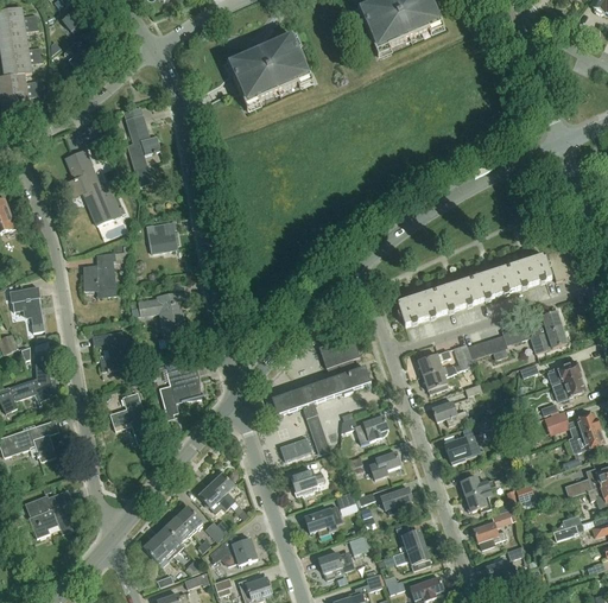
[(365,0),(358,4),(346,10),(352,23),(355,20),(371,54),(384,48),(382,44),(422,26),(423,30),(436,24),(424,0),(365,0)]
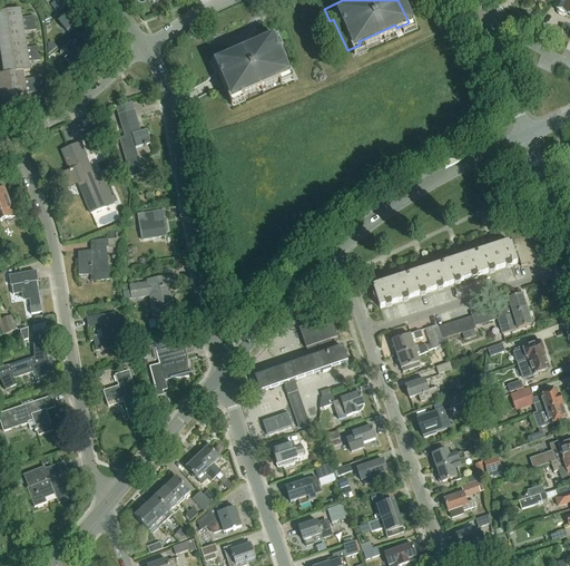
[(567,12),(568,11),(569,12),(569,0),(560,0),(557,6),(559,8),(560,9),(563,11),(564,11),(567,12)]
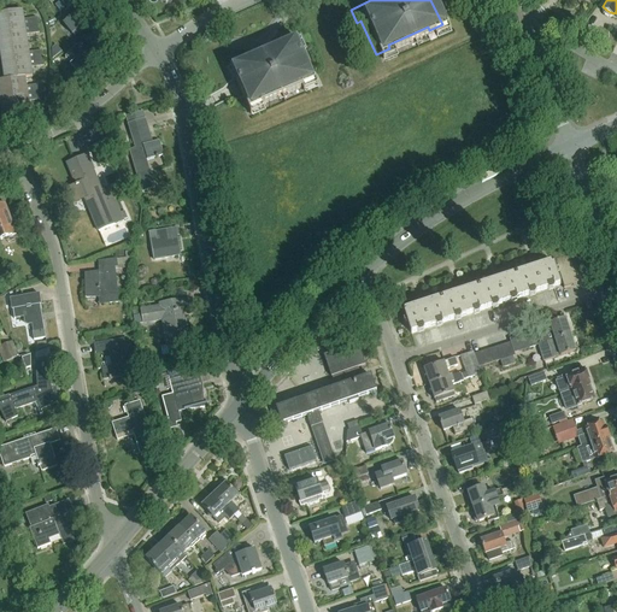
[(80,5),(64,18),(75,31),(80,27),(78,24),(88,16),(80,5)]
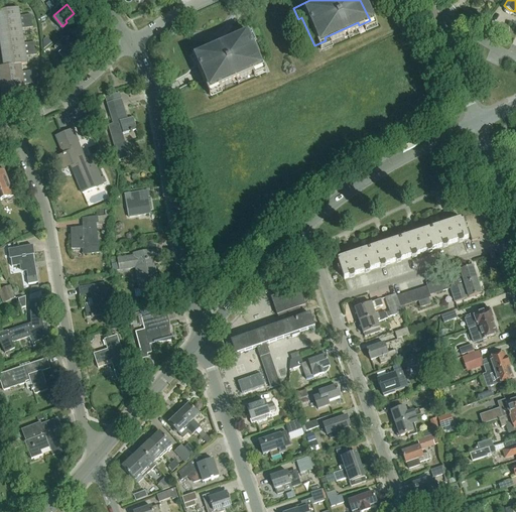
[(0,7),(0,36),(22,33),(18,5),(0,7)]
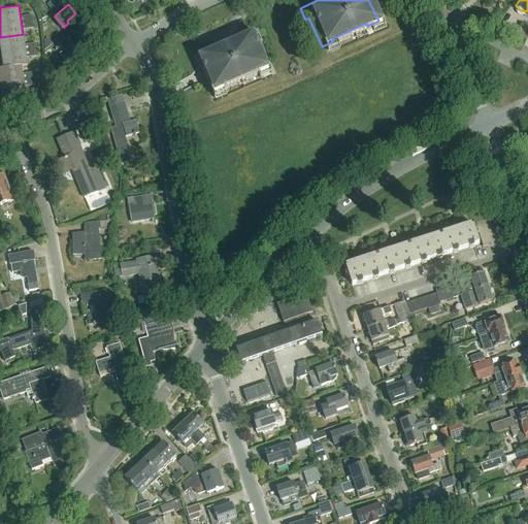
[(32,25),(31,11),(23,12),(25,26),(32,25)]
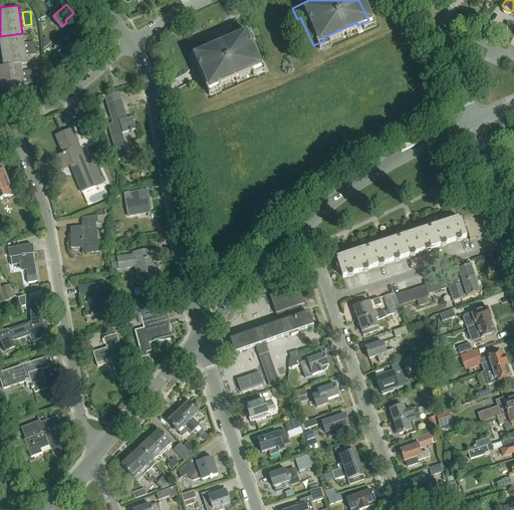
[(193,51),(193,52),(183,56),(188,67),(191,65),(204,93),(215,88),(214,85),(246,70),(248,73),(259,68),(246,40),(249,39),(244,28),(234,32),(193,51)]
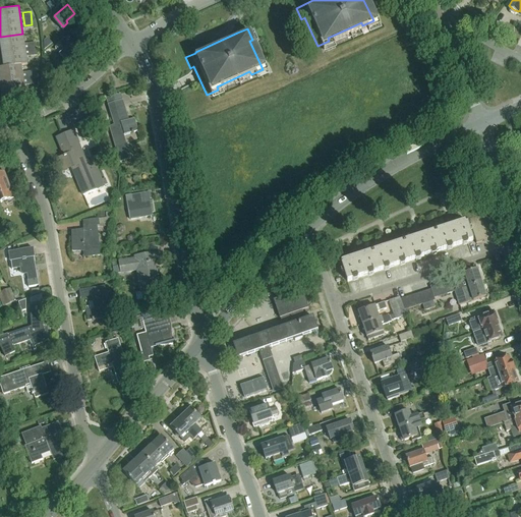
[(75,36),(71,31),(60,40),(71,53),(79,45),(73,38),(75,36)]
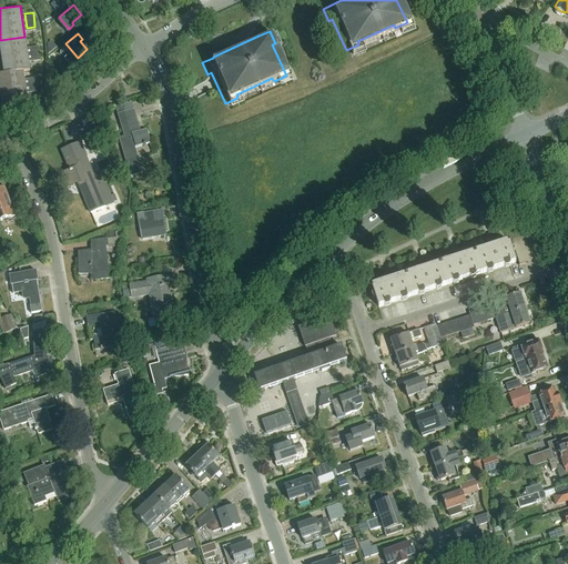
[(22,68),(29,67),(24,37),(0,40),(0,44),(3,70),(3,71),(22,68)]
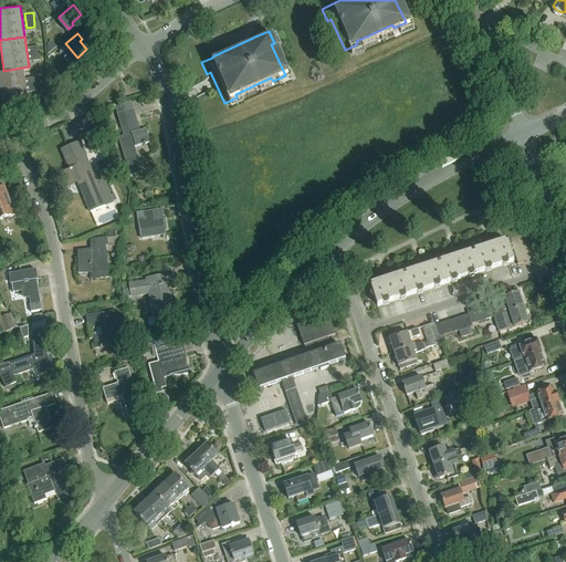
[(52,38),(48,41),(48,51),(56,43),(52,38)]
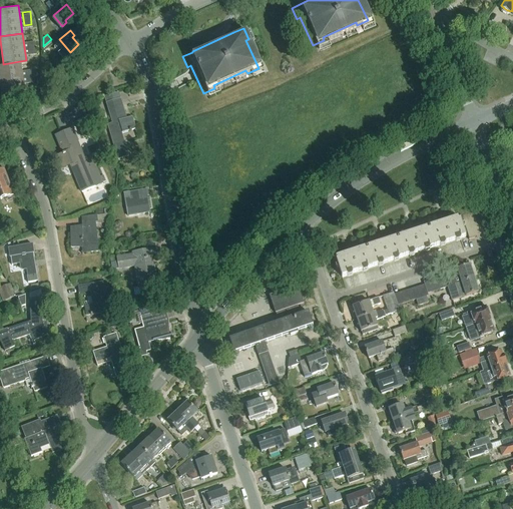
[(26,39),(28,52),(36,51),(34,38),(26,39)]
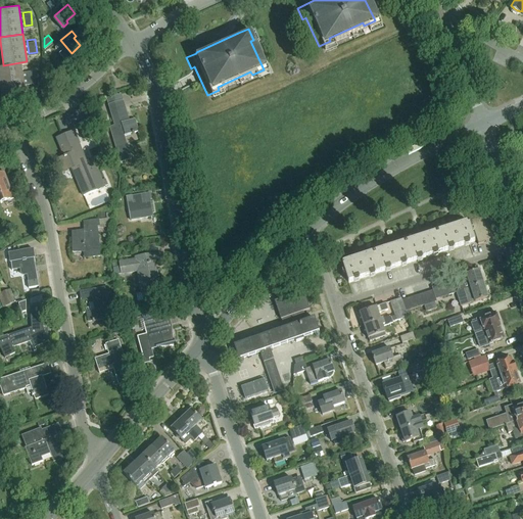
[(20,62),(3,65),(3,64),(0,64),(0,84),(1,94),(25,90),(20,62)]
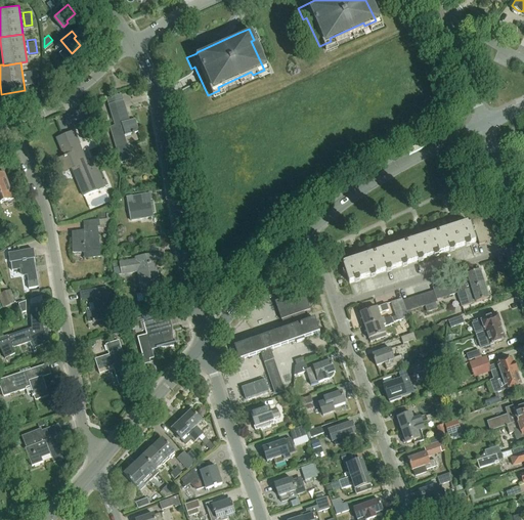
[(27,82),(35,81),(33,68),(25,69),(27,82)]
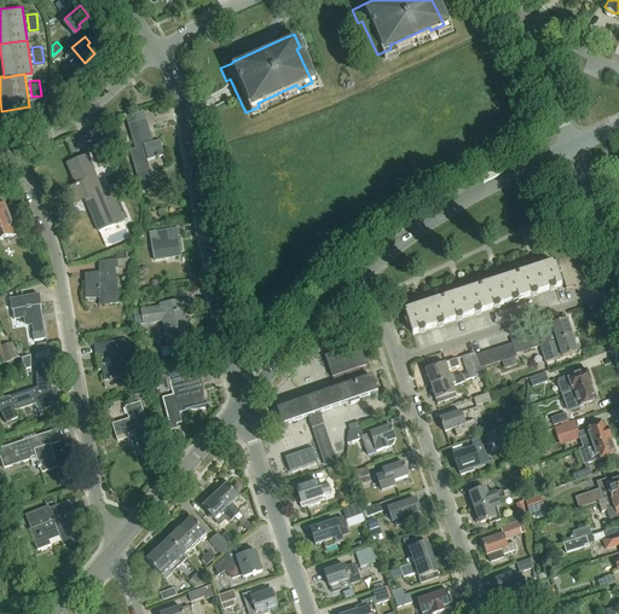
[(154,140),(146,115),(129,121),(137,145),(131,146),(143,187),(155,184),(146,156),(163,151),(160,138),(154,140)]
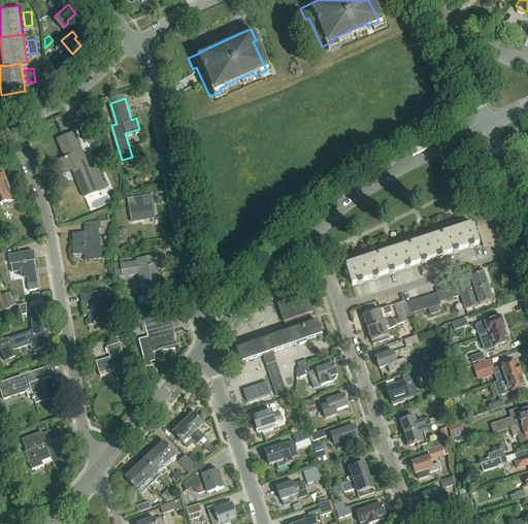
[(108,118),(106,108),(100,110),(102,120),(108,118)]
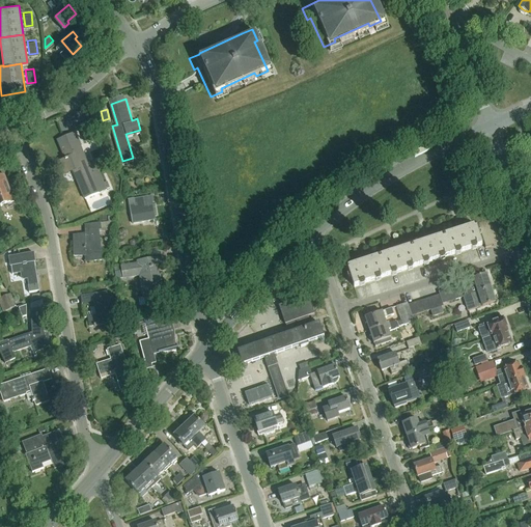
[(92,121),(80,127),(85,140),(98,135),(92,121)]
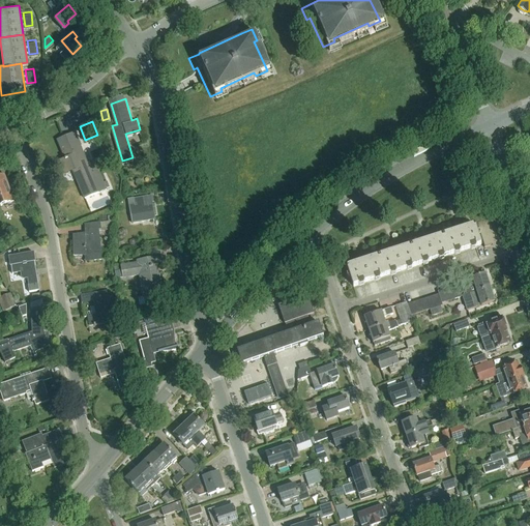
[(72,129),(57,137),(64,154),(57,157),(63,173),(72,169),(84,196),(106,186),(106,185),(110,184),(107,178),(102,180),(93,156),(86,159),(83,151),(80,152),(76,144),(78,143),(72,129)]
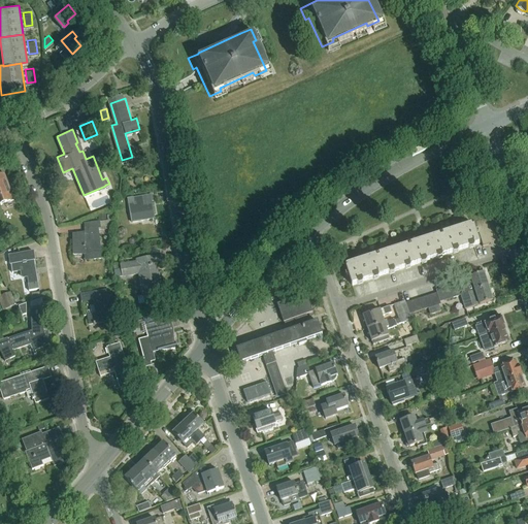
[(3,170),(0,171),(0,201),(0,202),(13,197),(3,170)]
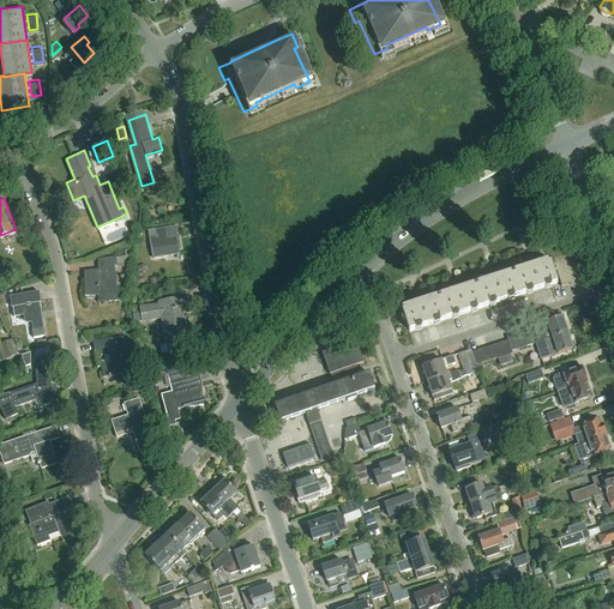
[(168,235),(166,223),(148,227),(152,254),(179,249),(176,233),(168,235)]
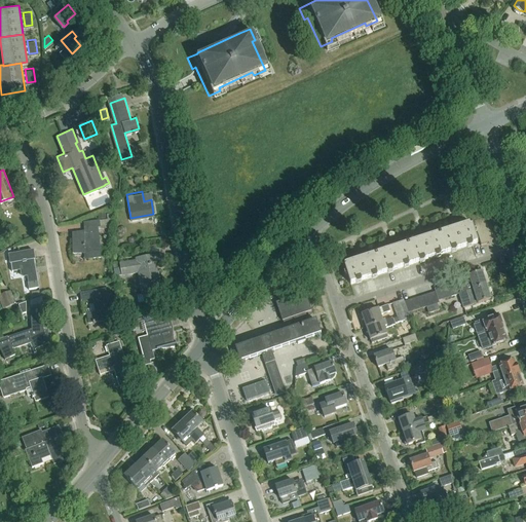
[(479,206),(470,209),(473,218),(482,215),(479,206)]
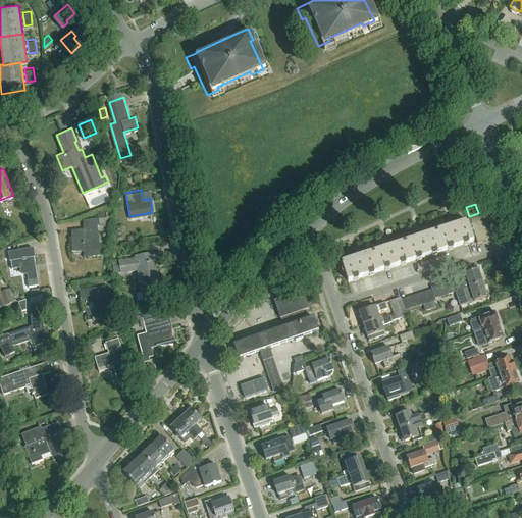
[(99,223),(98,216),(82,218),(83,227),(71,228),(71,243),(73,243),(74,249),(84,249),(84,255),(88,255),(101,253),(97,223),(99,223)]
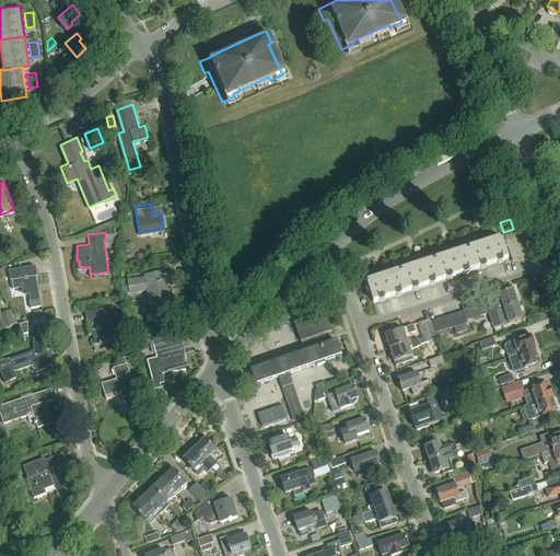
[(509,255),(509,254),(511,253),(512,257),(529,252),(523,232),(505,238),(505,239),(503,240),(501,234),(468,244),(475,266),(509,255)]
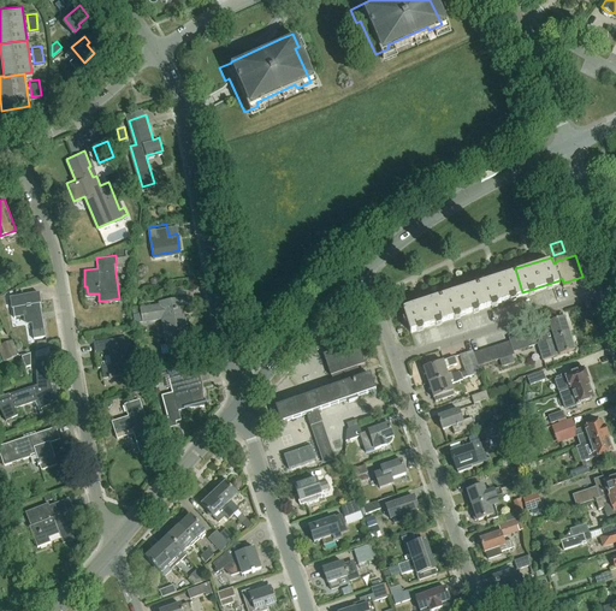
[(522,292),(515,268),(478,280),(485,304),(522,292)]
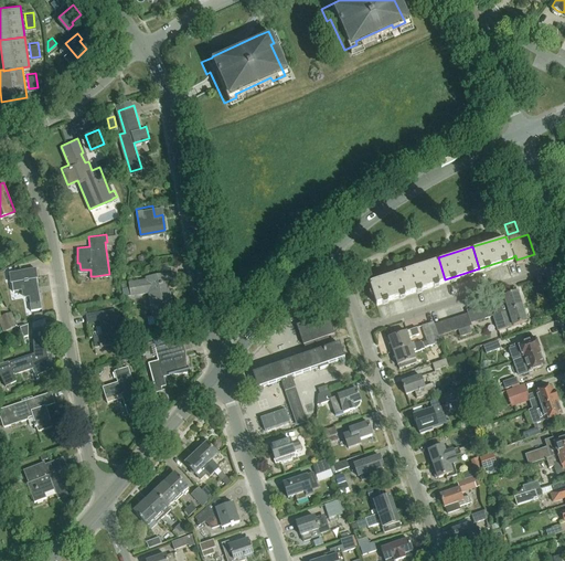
[(445,279),(438,257),(404,270),(411,290),(445,279)]
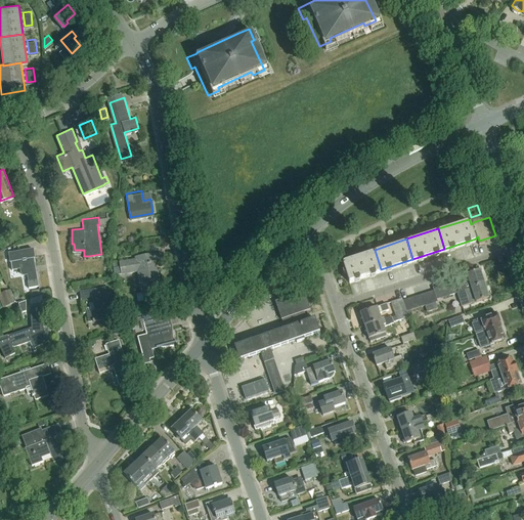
[(38,284),(32,247),(9,250),(12,267),(20,265),(22,271),(24,272),(28,272),(30,286),(38,284)]
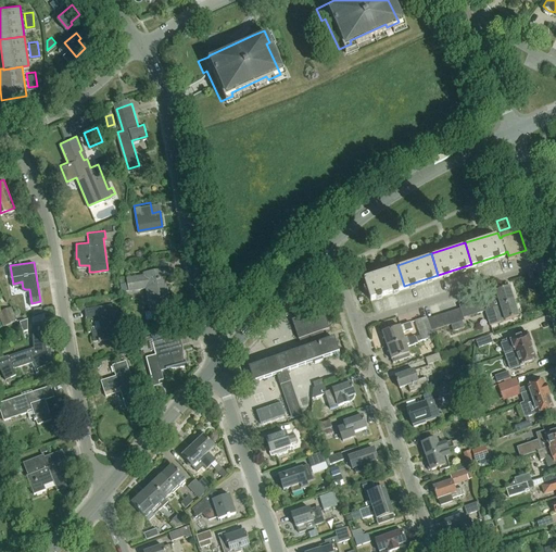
[(397,265),(364,276),(370,297),(404,286),(397,265)]
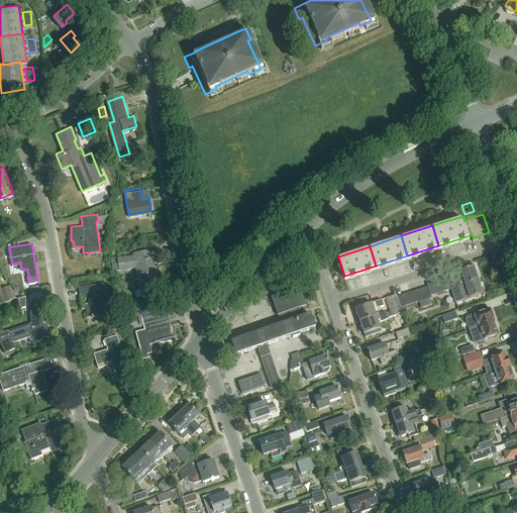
[(118,261),(119,266),(119,268),(135,265),(139,288),(134,289),(135,295),(144,293),(143,289),(151,288),(151,286),(158,285),(154,266),(153,266),(151,255),(158,254),(157,247),(132,251),(133,253),(125,254),(117,255),(118,261)]
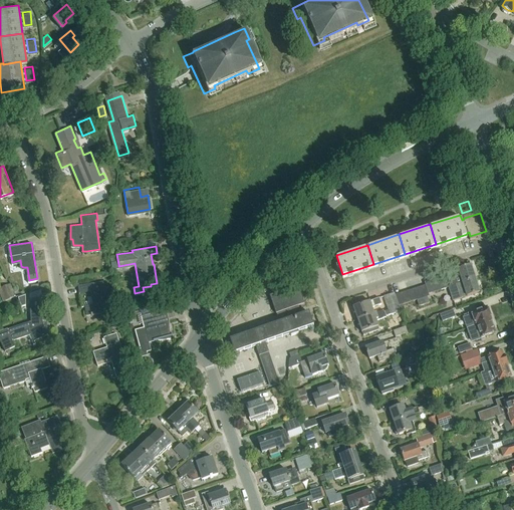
[(453,282),(475,275),(471,262),(458,266),(460,273),(451,276),(453,282)]
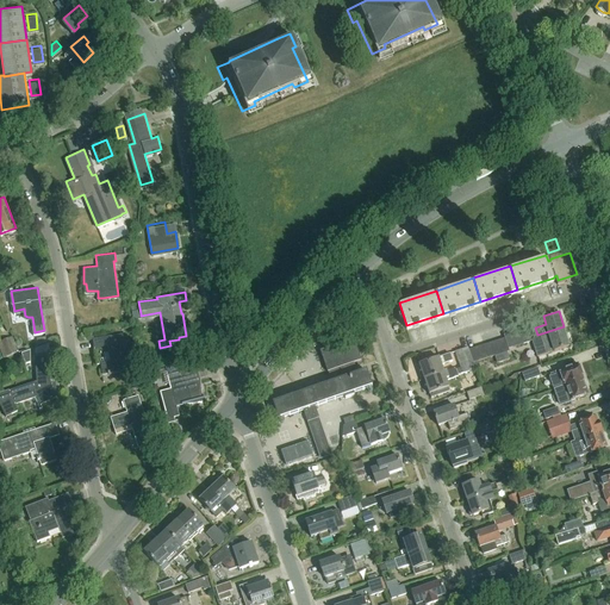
[(527,325),(511,330),(515,342),(521,340),(520,334),(528,331),(527,325)]
